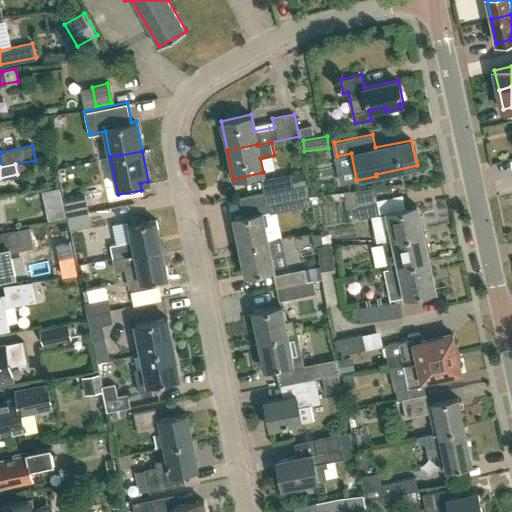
[(294,186),(293,182),(292,174),(261,180),(264,192),(294,186)]
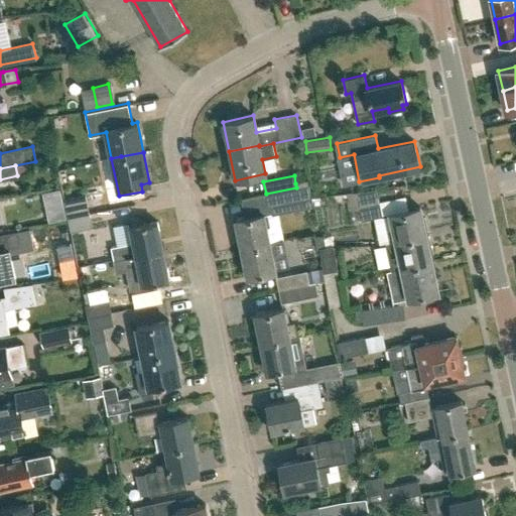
[(296,187),(266,194),(268,207),(311,199),(308,184),(296,187)]
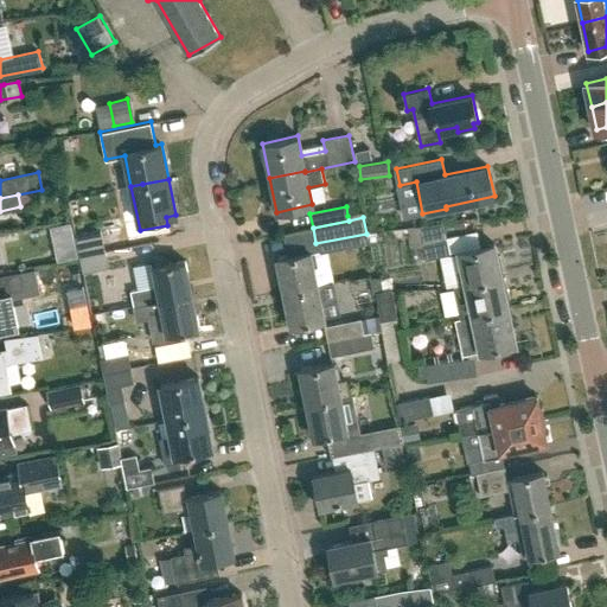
[(267,227),(268,248),(308,244),(306,223),(267,227)]
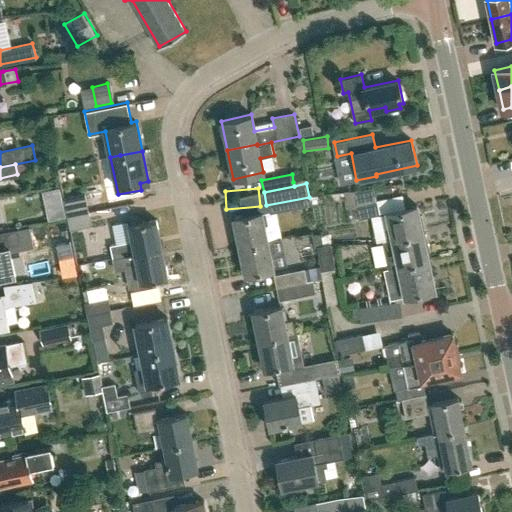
[(357,207),(377,203),(374,189),(354,192),(357,207)]
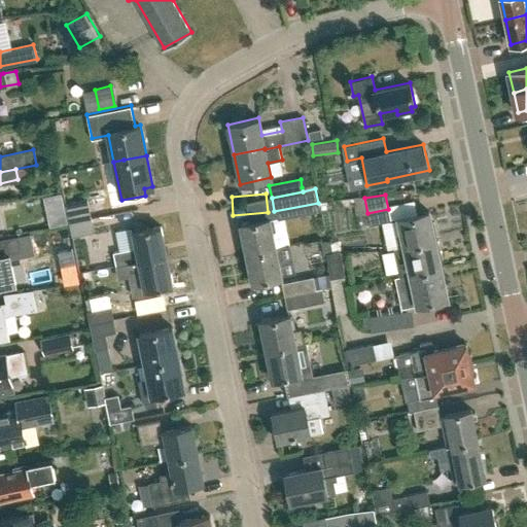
[(69,222),(92,218),(88,200),(73,203),(72,198),(65,199),(66,204),(69,222)]
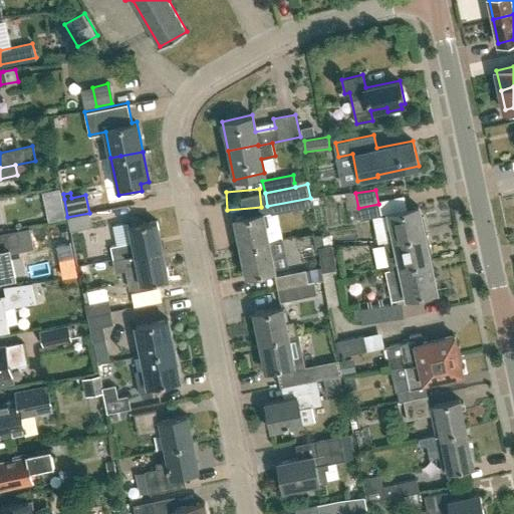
[(0,208),(0,209),(18,205),(16,195),(0,198),(0,208)]
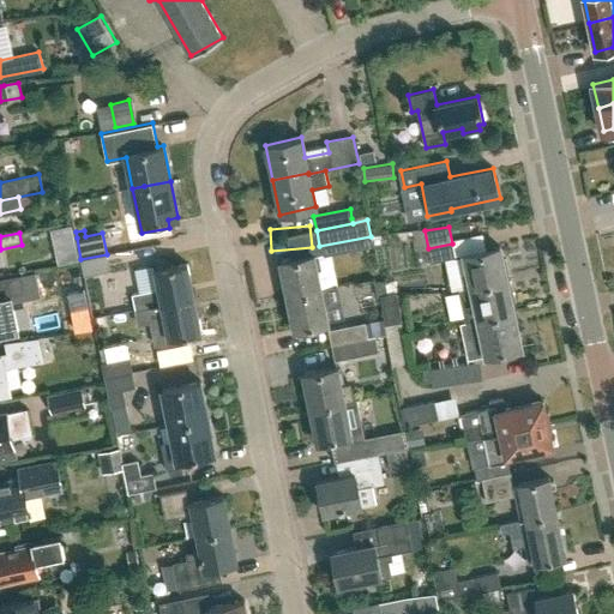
[(426,263),(431,263),(455,258),(452,244),(427,248),(429,254),(425,256),(426,263)]
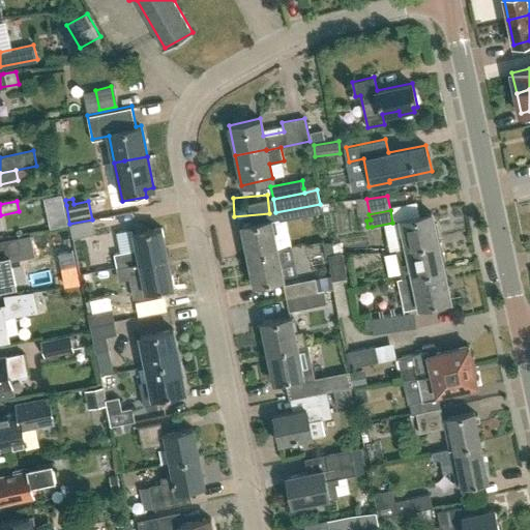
[(407,248),(440,241),(437,223),(434,223),(432,212),(401,219),(407,248)]
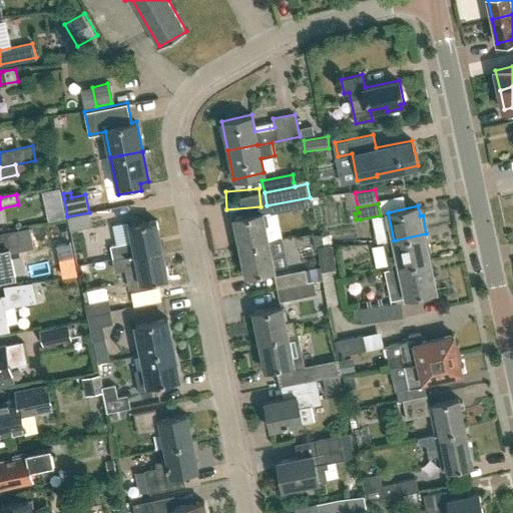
[(239,246),(269,240),(263,211),(233,217),(239,246)]
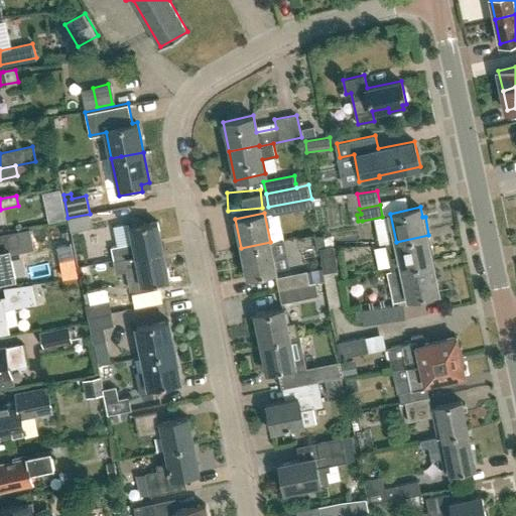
[(90,214),(68,218),(71,233),(93,228),(90,214)]
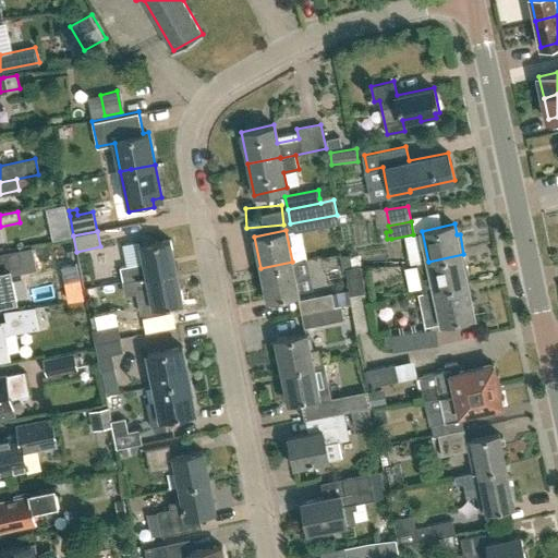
[(123,280),(177,270),(170,239),(141,245),(145,267),(136,269),(135,264),(120,267),(123,280)]
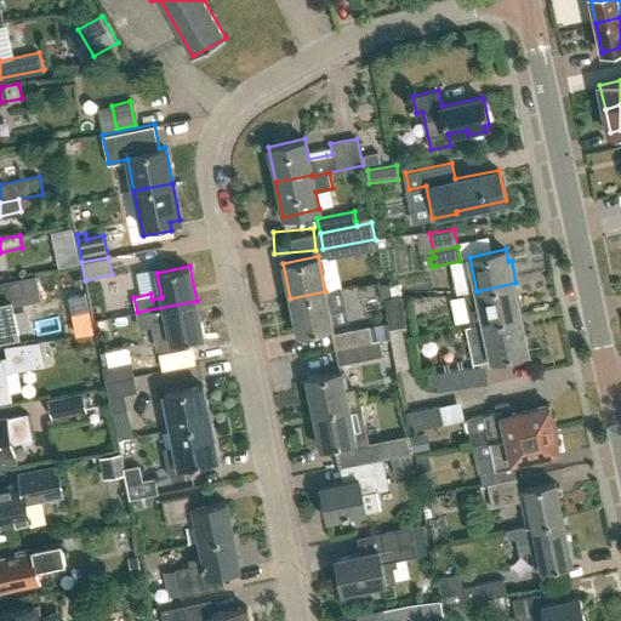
[(0,337),(1,337),(18,334),(12,306),(43,300),(38,275),(0,283),(0,337)]
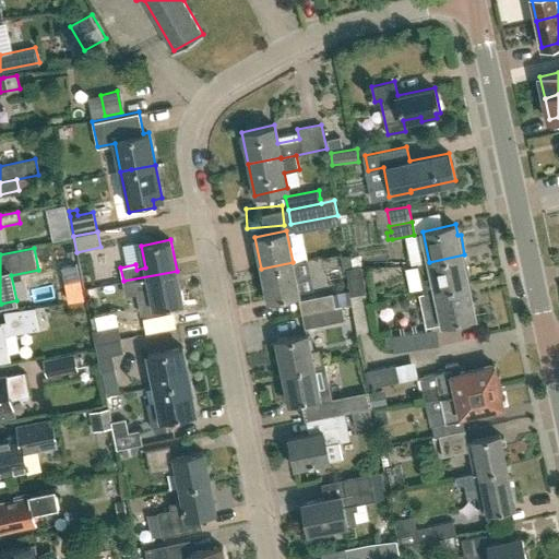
[(423,294),(468,284),(466,273),(468,273),(464,254),(429,262),(431,275),(419,278),(423,294)]
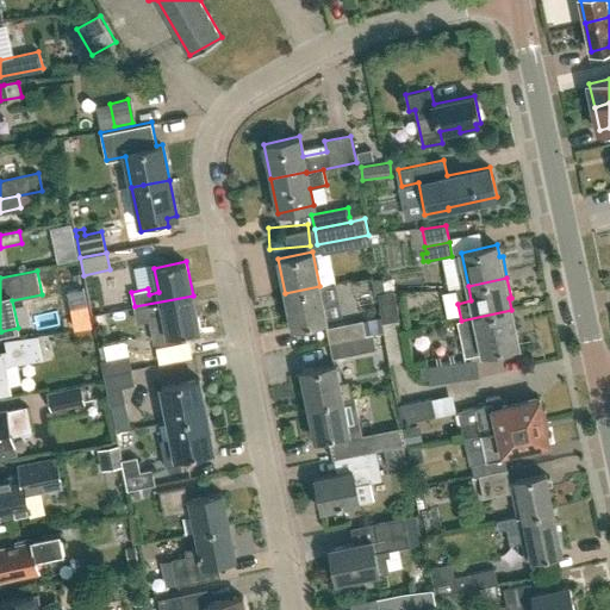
[(319,286),(285,293),(292,328),(327,321),(319,286)]
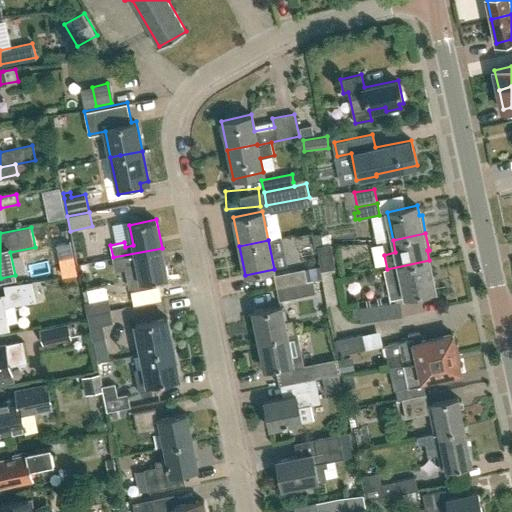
[(331,246),(331,245),(317,247),(328,305),(341,303),(334,263),(338,262),(335,245),(331,246)]
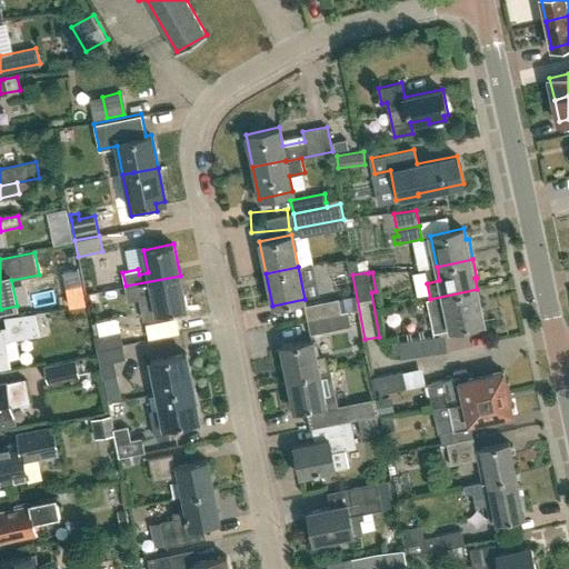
[(186,306),(180,276),(126,286),(128,300),(143,297),(142,291),(151,290),(156,312),(186,306)]
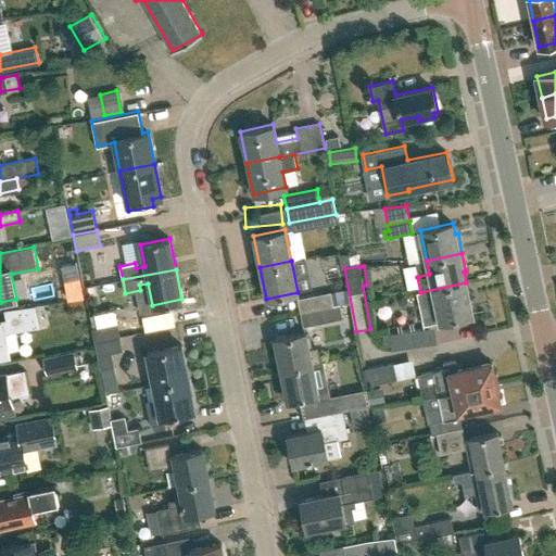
[(472,315),(466,282),(420,292),(416,293),(424,325),(472,315)]
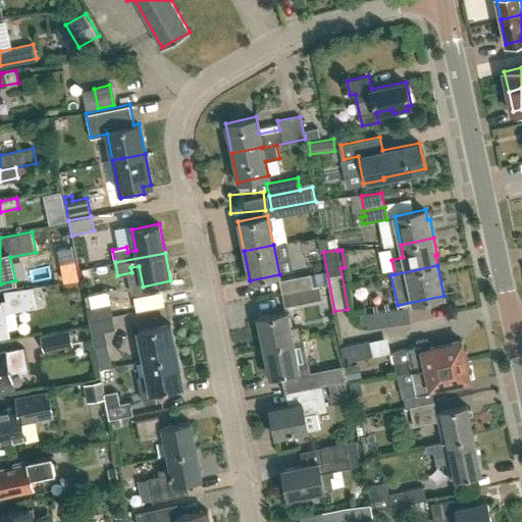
[(77,267),(62,270),(64,280),(80,277),(77,267)]
